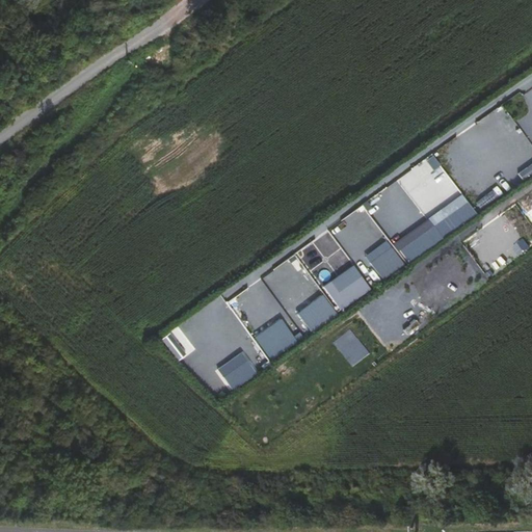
[(386,202),(392,200),(396,220),(392,224),(396,231),(392,232),(393,235),(409,231),(426,219),(398,180),(386,188),(387,196),(380,197),(370,205),(382,202),(388,208),(386,202)]
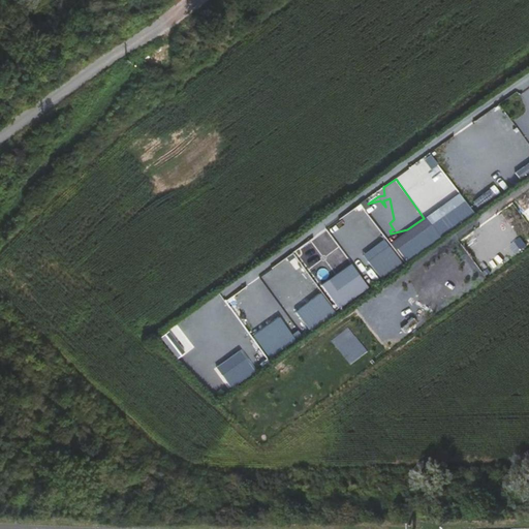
[(471,211),(459,193),(427,218),(440,235),(471,211)]
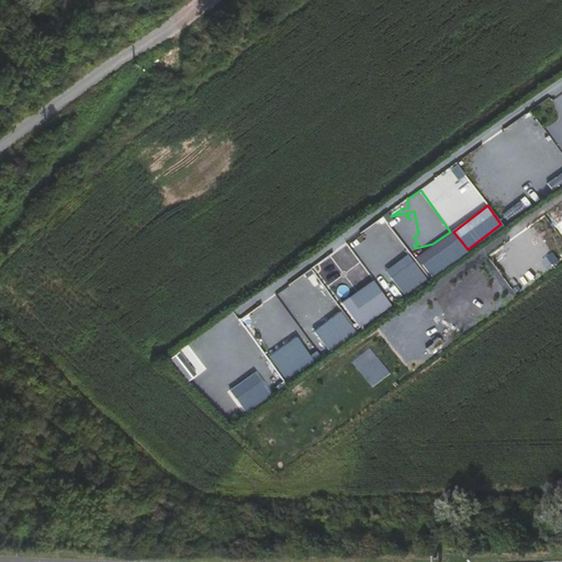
[(464,250),(451,232),(417,258),(430,276),(464,250)]
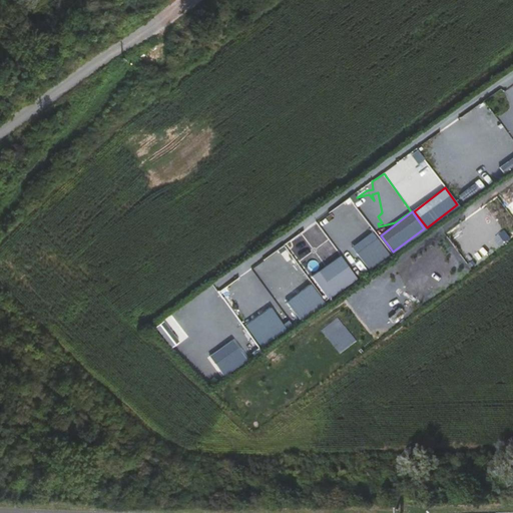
[(389,254),(373,232),(353,246),(369,269),(389,254)]
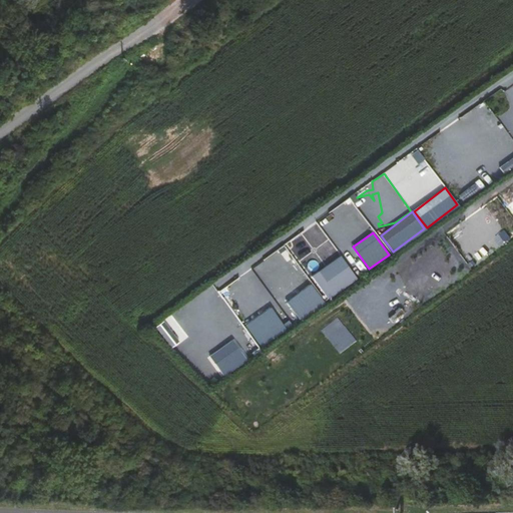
[(357,279),(340,257),(313,277),(329,299),(357,279)]
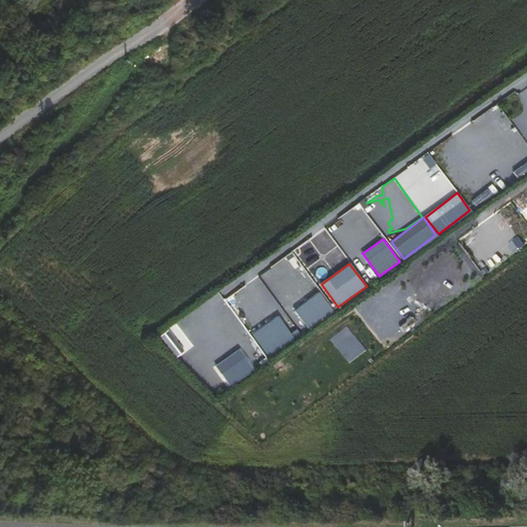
[(330,311),(318,293),(295,310),(309,327),(330,311)]
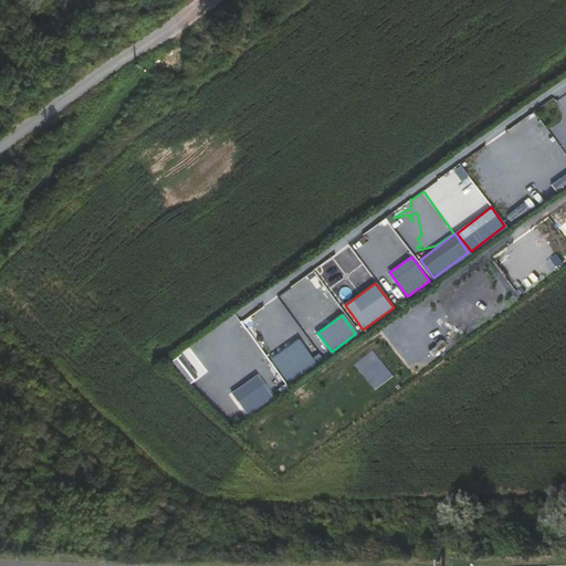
[(313,362),(300,343),(275,360),(289,379),(313,362)]
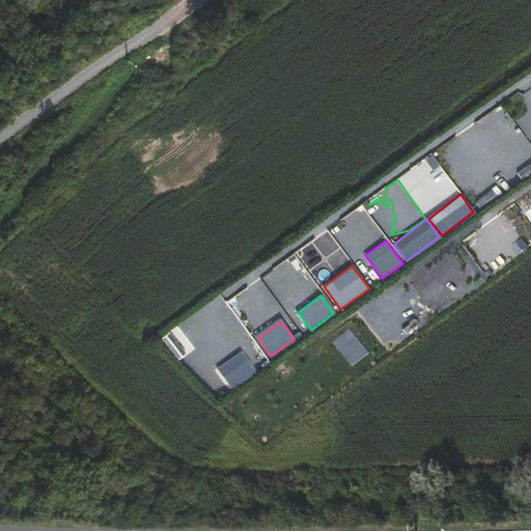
[(255,371),(242,354),(220,370),(232,388),(255,371)]
